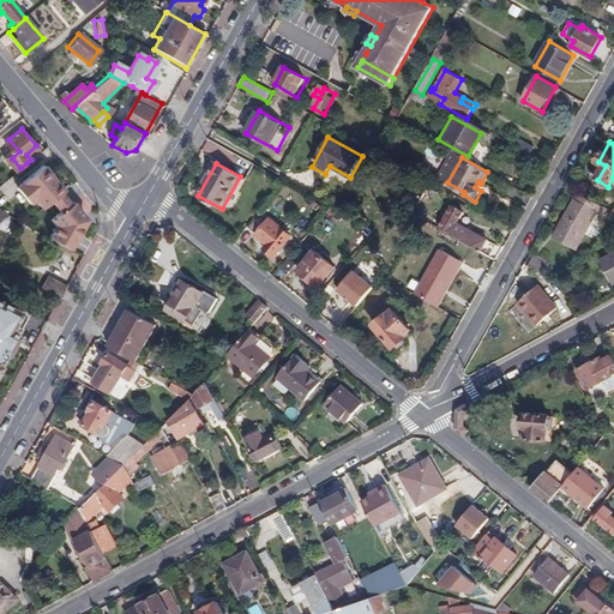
[(64,190),(43,164),(16,187),(30,203),(35,199),(43,208),(52,200),(62,192),(64,190)]
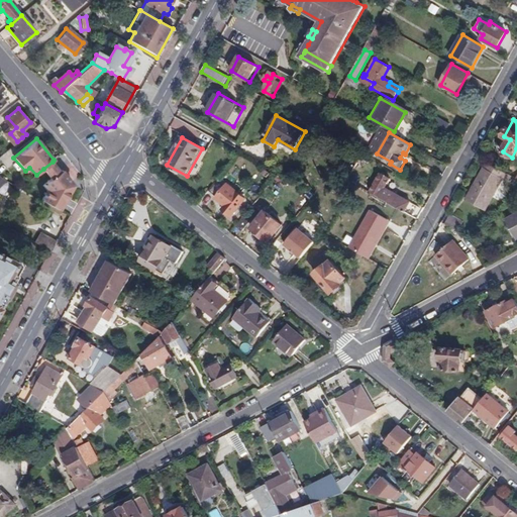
[(207,151),(202,148),(187,176),(192,179),(207,151)]
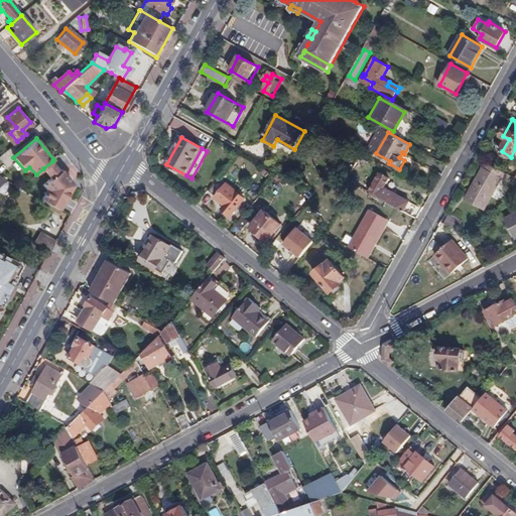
[(8,150),(0,155),(0,158),(6,167),(15,160),(8,150)]
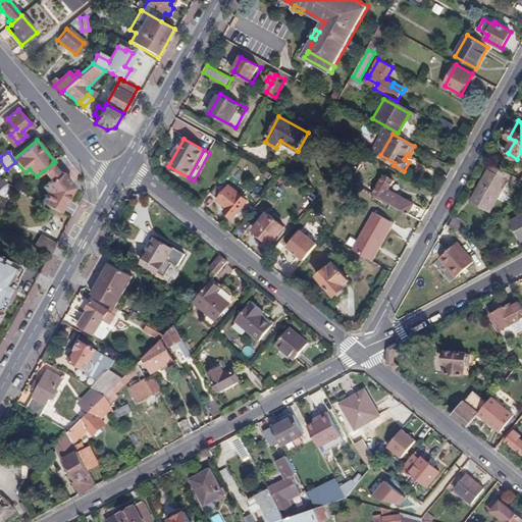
[(60,212),(74,187),(62,170),(60,172),(53,163),(44,170),(52,179),(44,187),(48,192),(43,202),(60,212)]
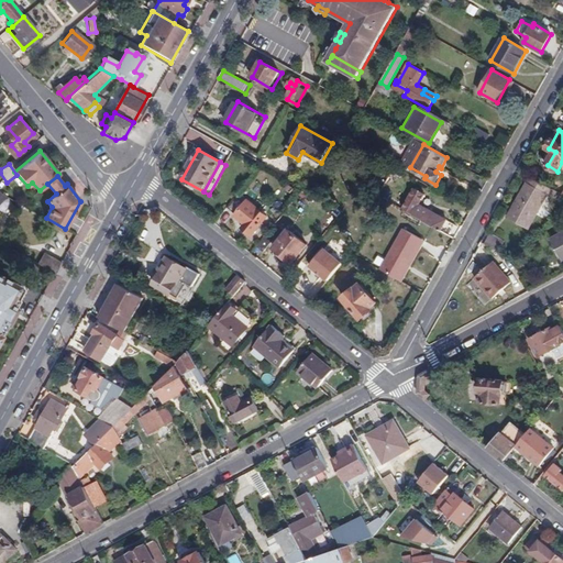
[(552,188),(531,177),(516,203),(518,205),(514,211),(511,210),(507,217),(528,229),(552,188)]
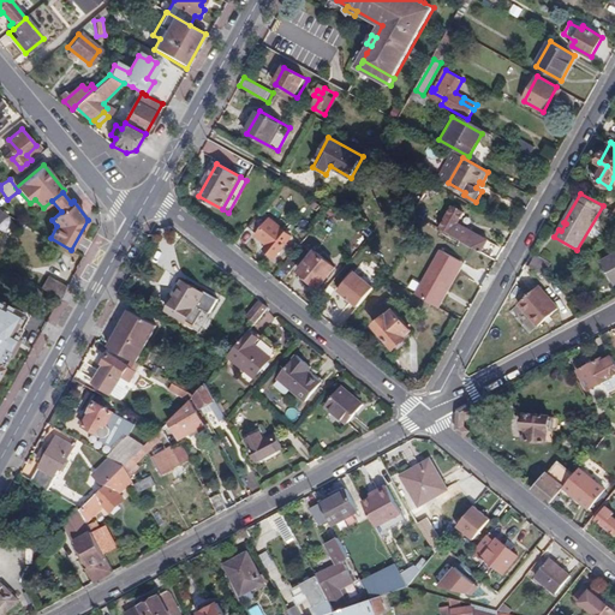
[(482,250),(499,260),(502,254),(487,244),(489,239),(458,222),(464,212),(454,206),(441,228),(445,231),(482,250)]
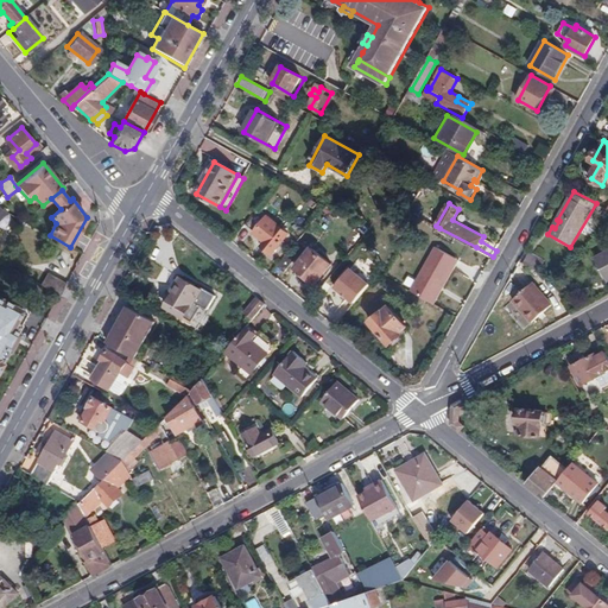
[(258,210),(247,223),(255,230),(254,232),(266,241),(261,246),(272,254),(289,234),(268,217),(267,219),(258,210)]
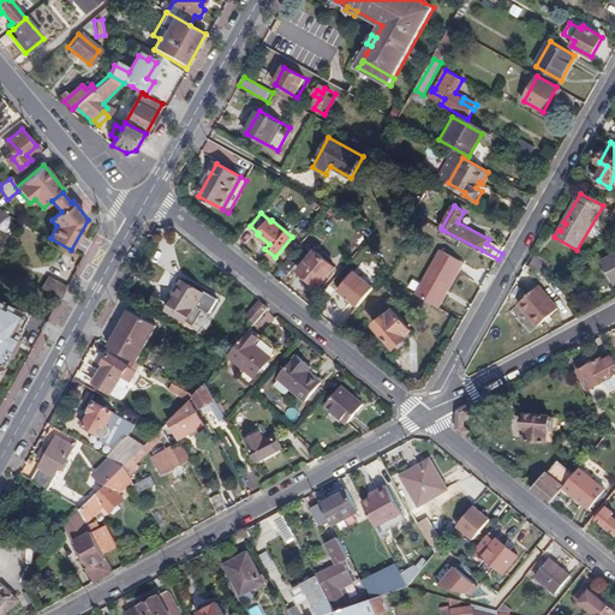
[(463,262),(442,250),(417,294),(437,306),(463,262)]
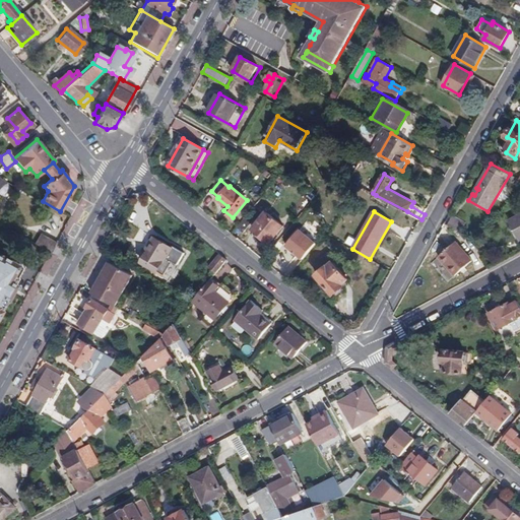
[(283,226),(267,212),(254,229),(270,244),(283,226)]
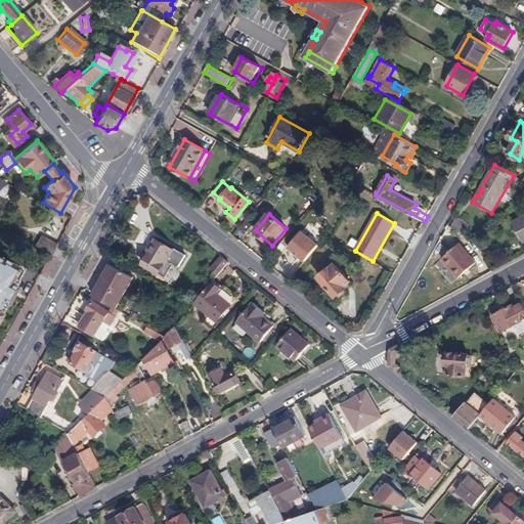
[(455,218),(451,228),(466,232),(469,223),(455,218)]
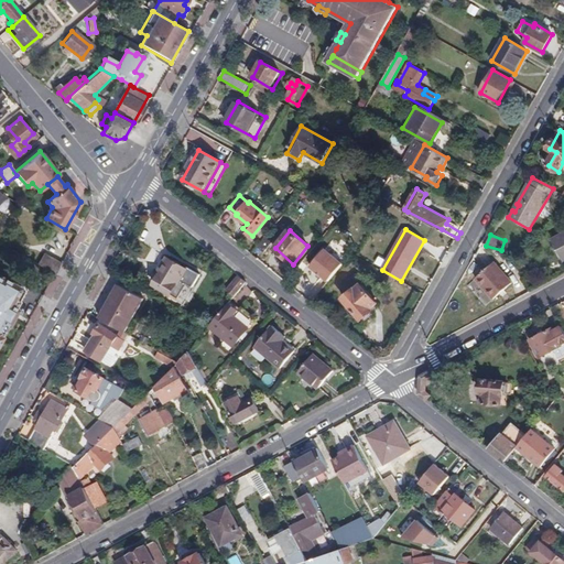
[(426,241),(424,240),(401,281),(404,282),(426,241)]
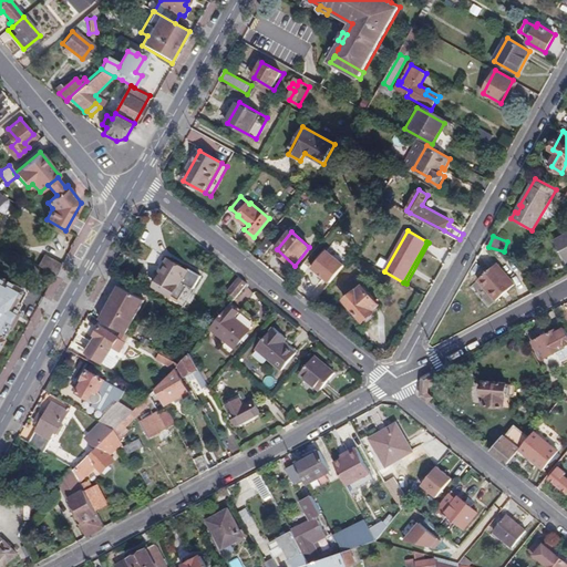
[(331,284),(346,266),(328,250),(312,268),(331,284)]
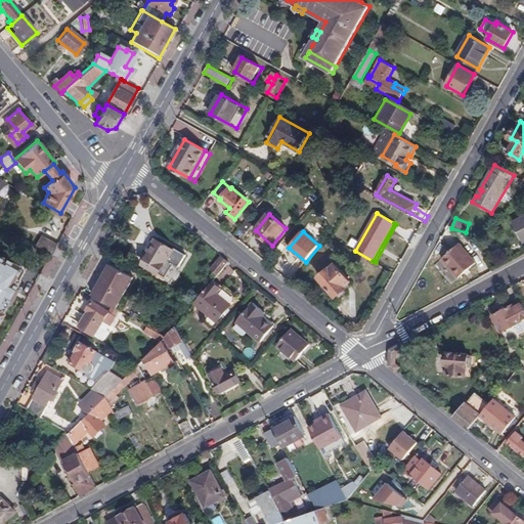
[(163,243),(158,239),(144,264),(160,273),(158,275),(164,279),(174,262),(179,265),(185,253),(175,247),(174,249),(168,246),(167,243),(165,242),(163,243)]
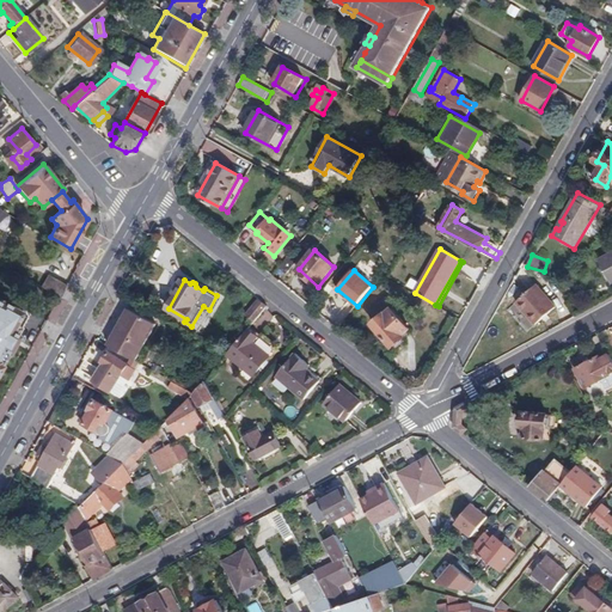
[(51,281),(47,289),(61,298),(66,288),(51,281)]
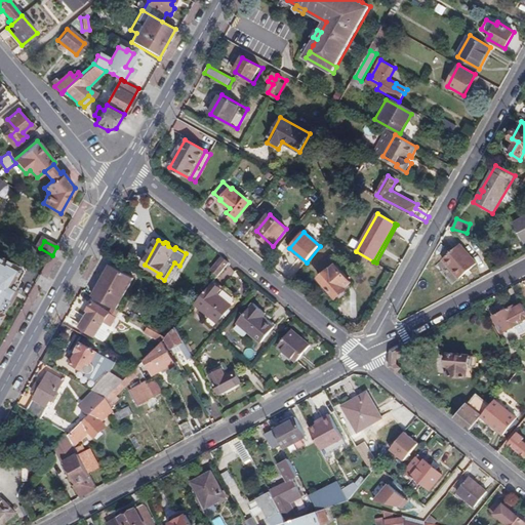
[(472,258),(457,242),(441,257),(455,273),(472,258)]
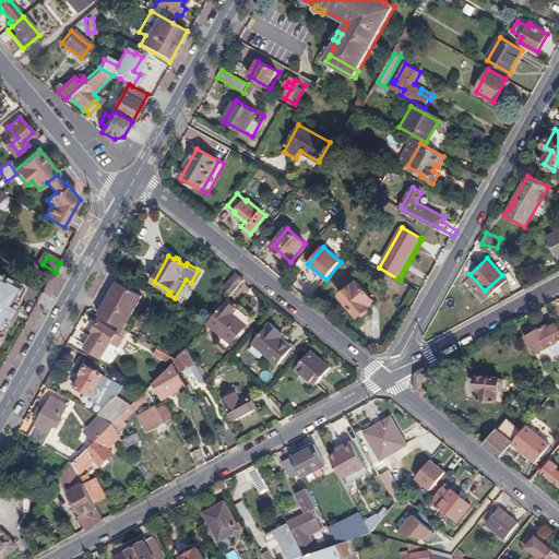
[(52,271),(44,293),(52,296),(61,274),(52,271)]
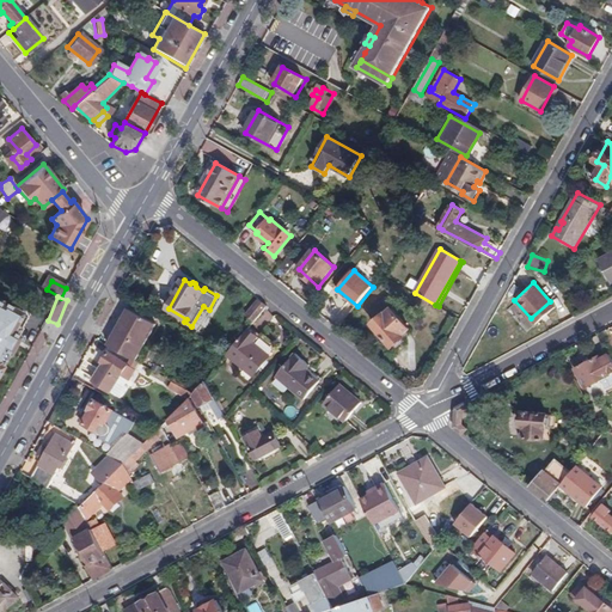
[(256,322),(269,306),(261,299),(249,316),(256,322)]
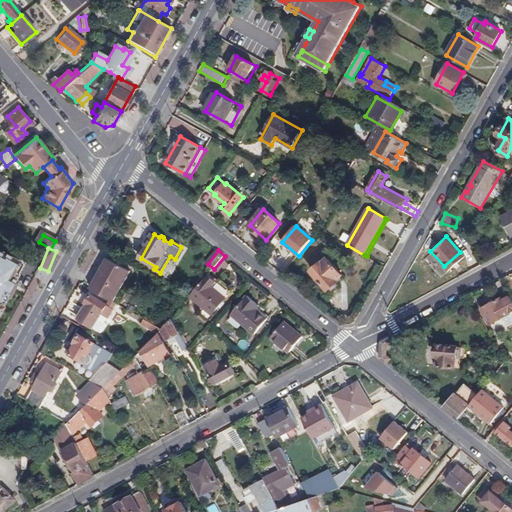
[(15,271),(20,261),(1,251),(0,253),(0,252),(0,309),(2,306),(1,305),(6,295),(8,296),(17,280),(14,279),(18,273),(15,271)]
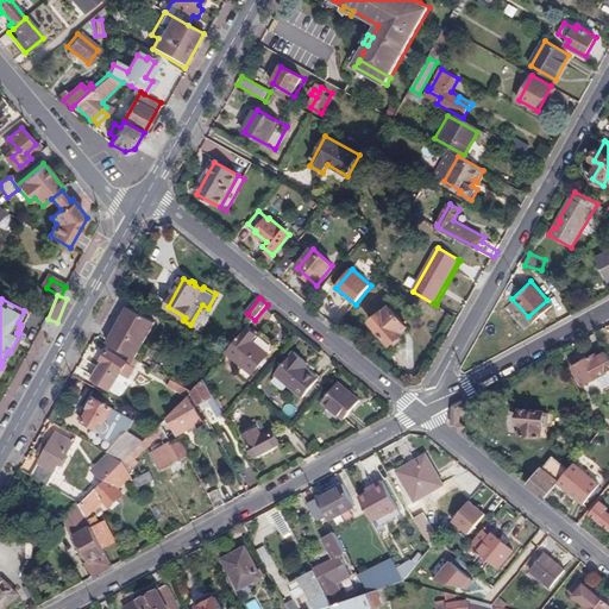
[(107,344),(135,359),(155,322),(129,308),(107,344)]
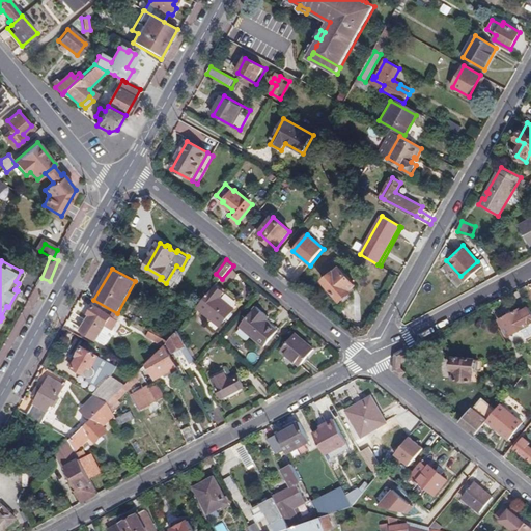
[(357,286),(341,269),(335,274),(333,272),(324,280),(342,302),(352,294),(351,291),(357,286)]
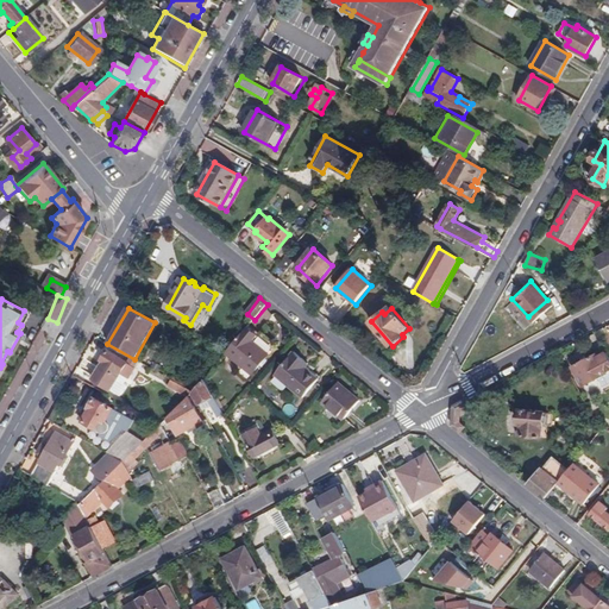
[(249,327),(227,352),(255,374),(271,355),(256,341),(261,337),(249,327)]
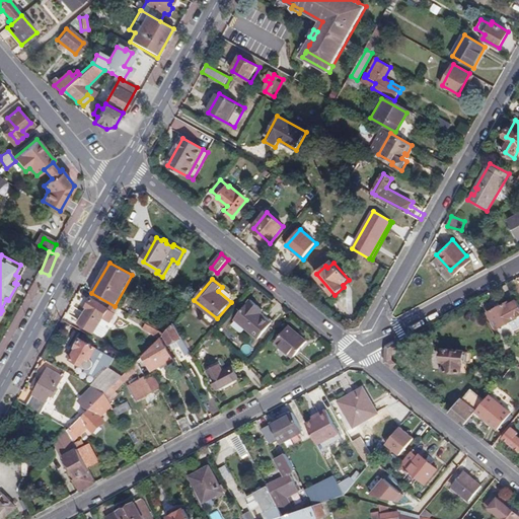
[(110,307),(93,298),(88,307),(89,308),(79,324),(94,334),(110,307)]
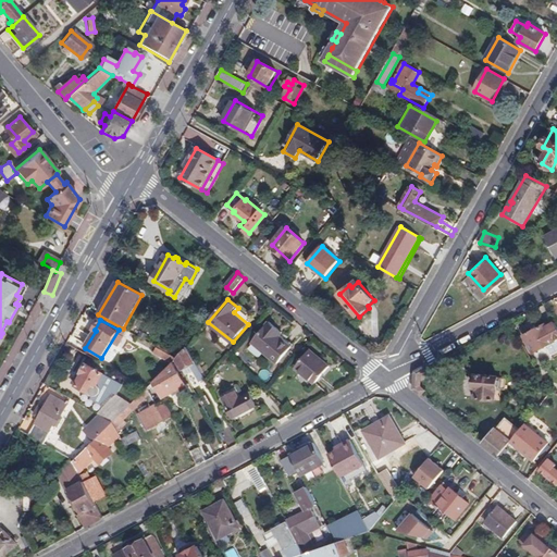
[(277,364),(293,347),(277,334),(281,330),(270,322),(252,344),(277,364)]
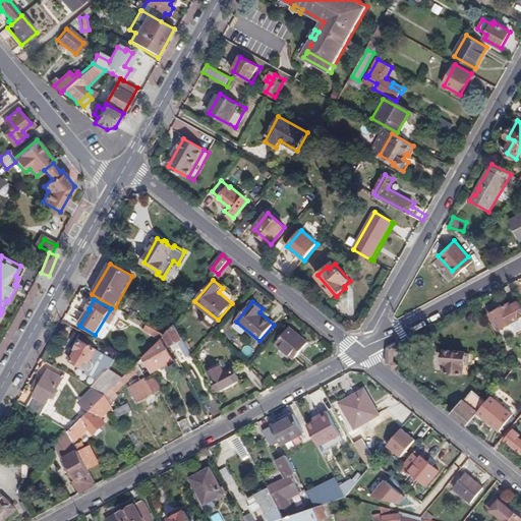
[(520,323),(520,303),(520,301),(512,305),(511,303),(490,314),(499,331),(519,320),(520,323)]
